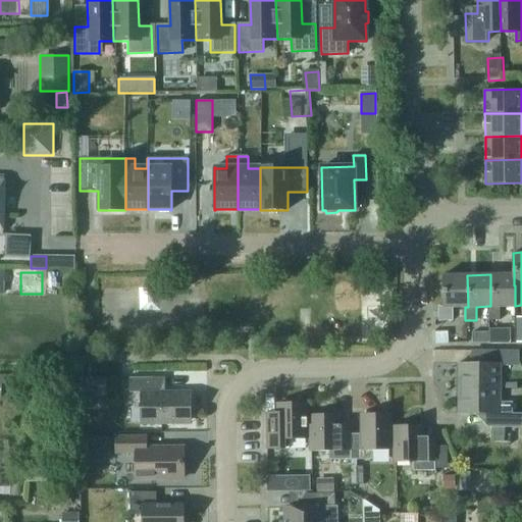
[(514,274),(507,274),(490,274),(490,306),(488,306),(488,320),(500,319),(500,306),(515,306),(515,285),(514,285),(514,274)]
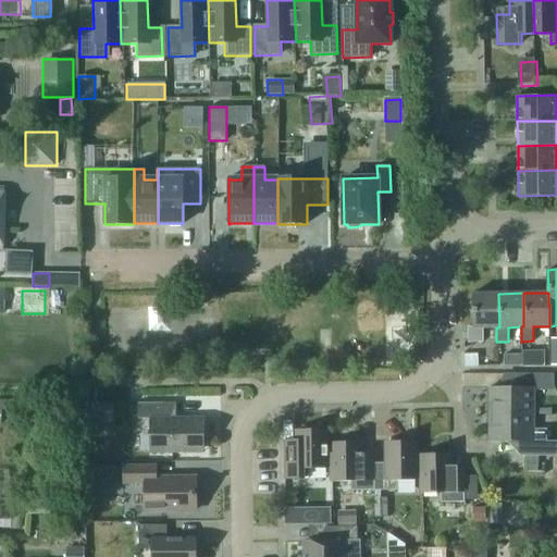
[(483,327),(496,327),(499,327),(498,294),(473,294),(473,326),(468,326),(468,342),(483,342),(483,327)]
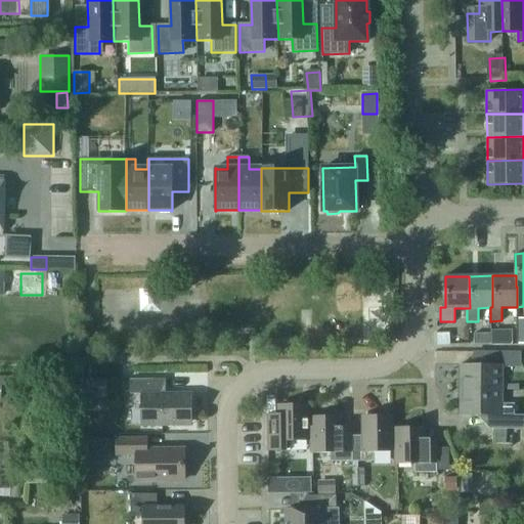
[(0,286),(0,336),(8,336),(9,287),(0,286)]
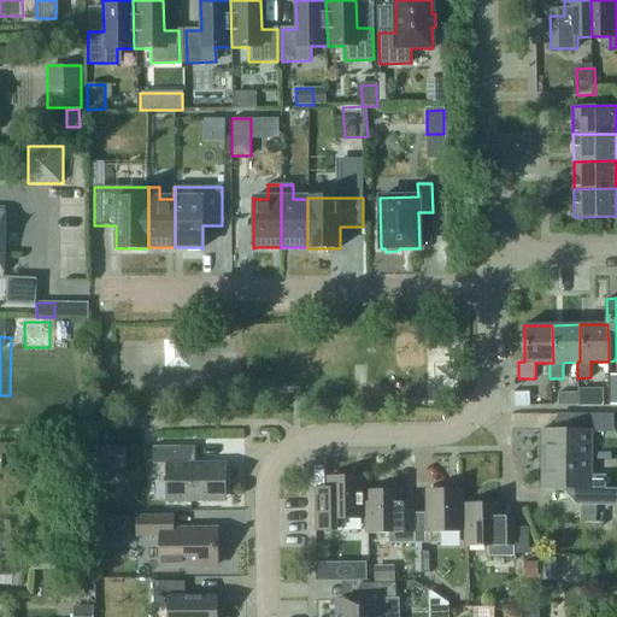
[(592,388),(579,389),(580,406),(593,405),(592,388)]
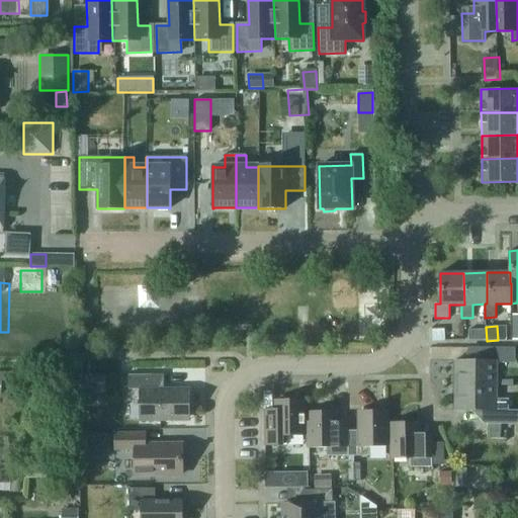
[(445,330),(432,330),(432,342),(445,342),(445,330)]
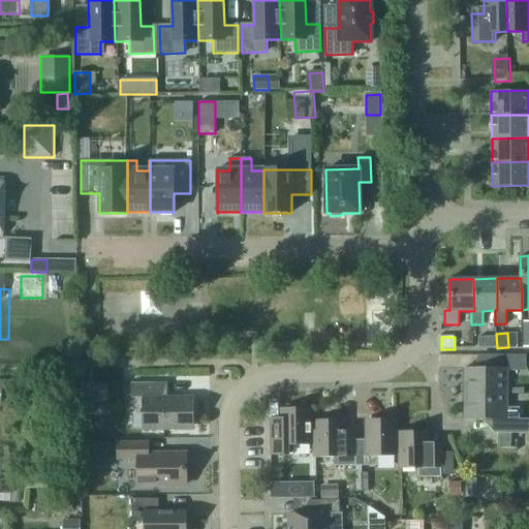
[(496,347),(496,337),(478,337),(478,348),(496,347)]
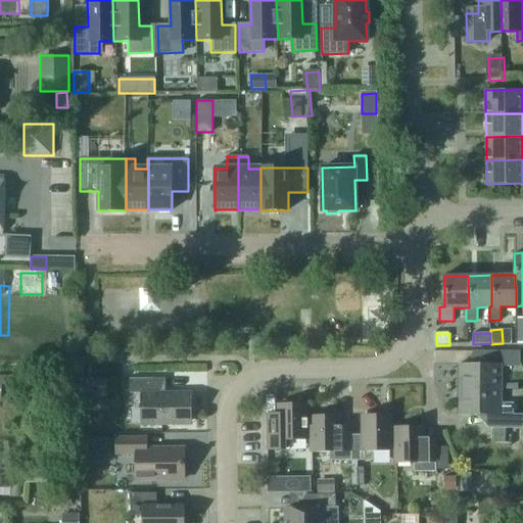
[(458,364),(459,389),(501,388),(501,365),(520,364),(520,350),(489,350),(489,364),(458,364)]
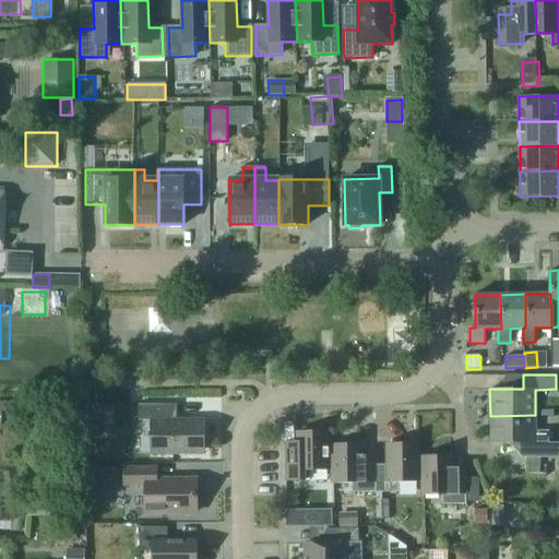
[(115,431),(115,405),(85,405),(85,431),(115,431)]
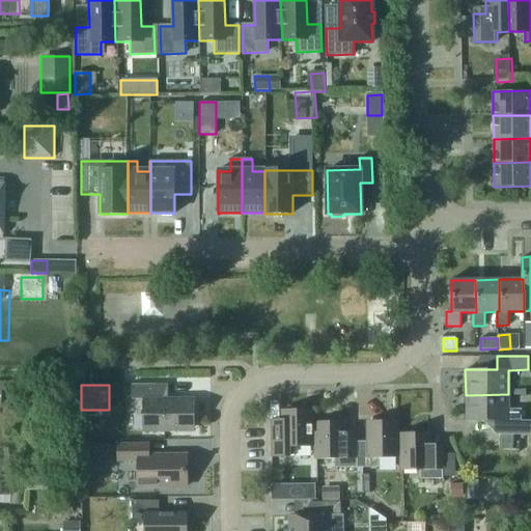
[(147,432),(182,432),(182,429),(195,428),(195,400),(169,400),(169,385),(134,386),(134,400),(147,400),(147,432)]
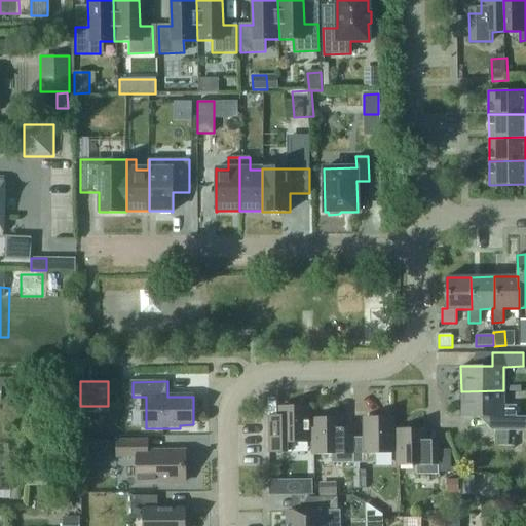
[(503,390),(461,391),(461,417),(491,416),(491,430),(525,429),(525,416),(516,416),(516,405),(503,405),(503,390)]
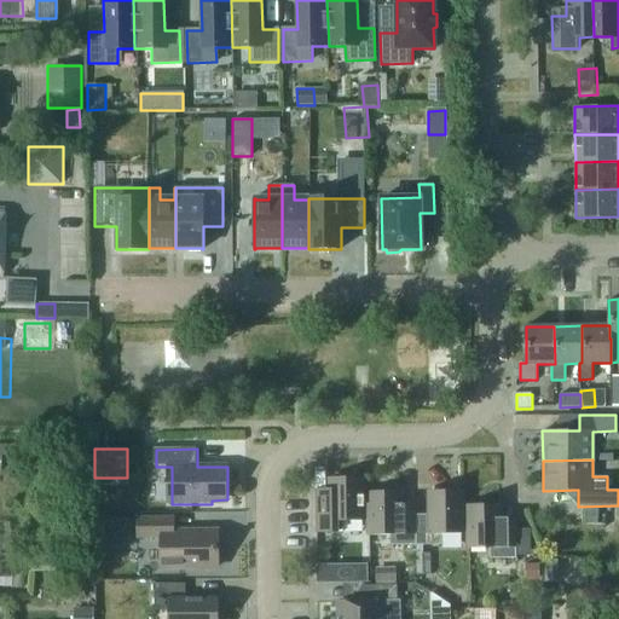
[(363,520),(363,519),(369,518),(369,507),(363,507),(363,495),(363,478),(330,479),(331,502),(316,502),(317,532),(343,532),(342,520),(363,520)]
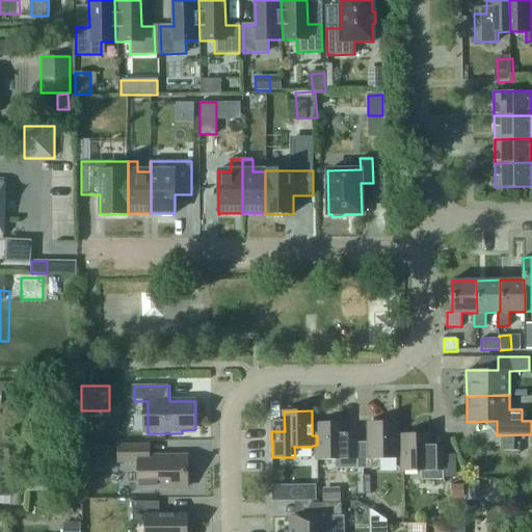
[(397,447),(397,436),(397,422),(370,423),(370,442),(357,443),(357,469),(380,469),(380,458),(397,458),(397,457),(403,456),(403,447),(397,447)]
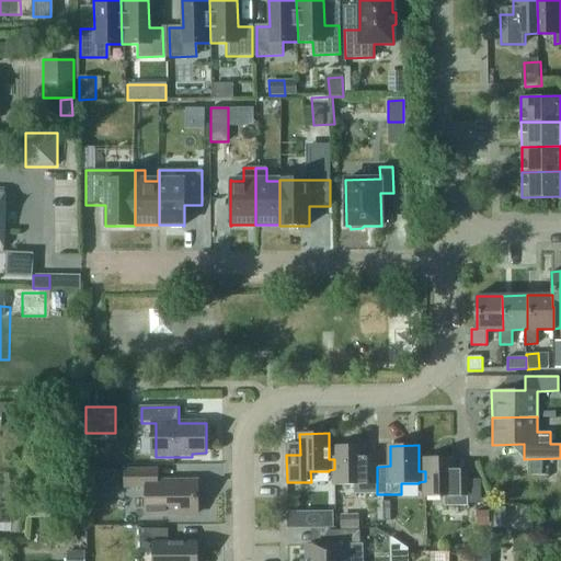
[(377,467),(363,467),(363,446),(334,446),(334,448),(329,448),(329,459),(334,459),(334,469),(335,484),(353,484),(353,494),(377,494),(377,467)]
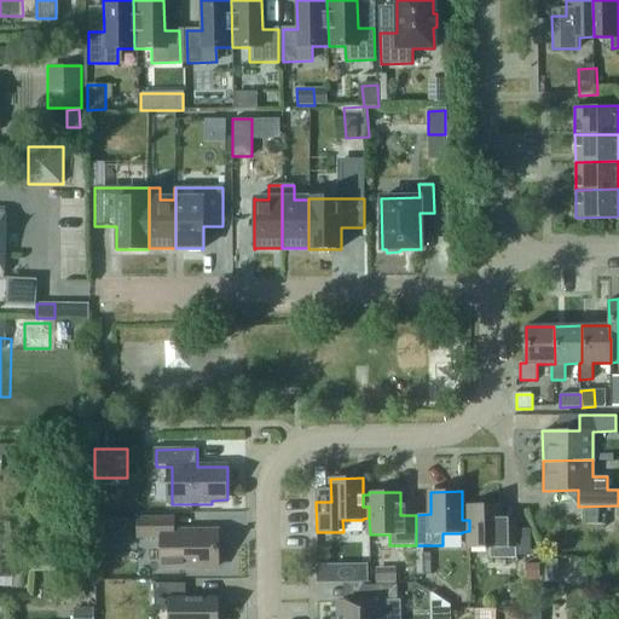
[(501,528),(501,505),(469,505),(469,508),(462,508),(462,520),(469,520),(469,531),(469,548),(490,548),(490,559),(516,559),(516,528),(501,528)]
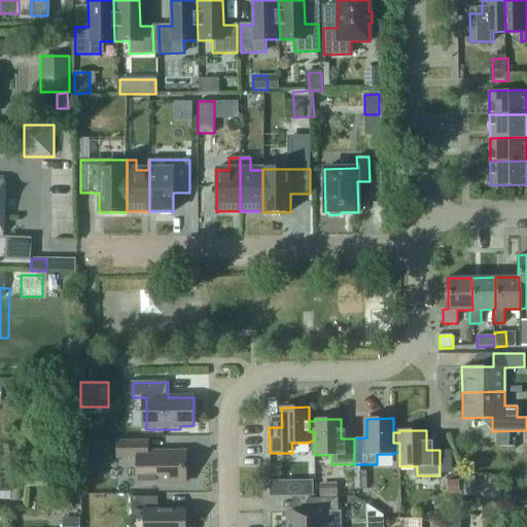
[(112,442),(82,442),(83,457),(101,457),(112,457),(112,442)]
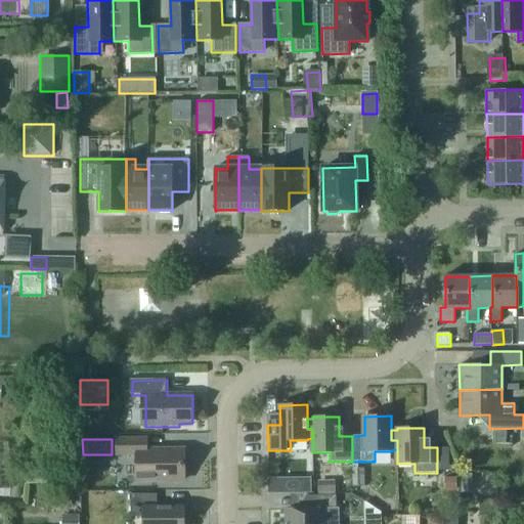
[(116,454),(137,453),(137,480),(183,480),(183,449),(147,450),(147,439),(116,439),(116,454)]
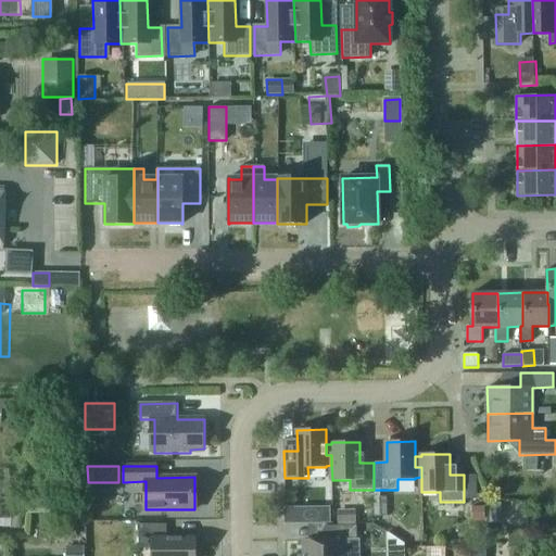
[(387,517),(386,496),(374,497),(374,517),(387,517)]
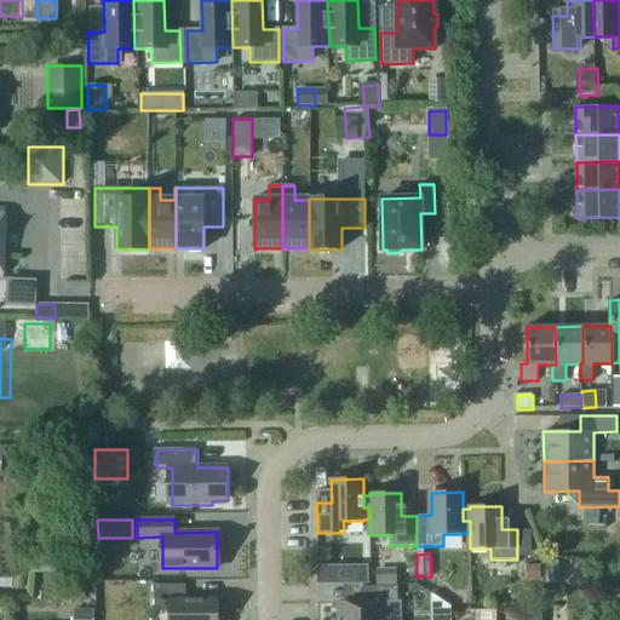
[(558,581),(558,561),(545,561),(546,581),(558,581)]
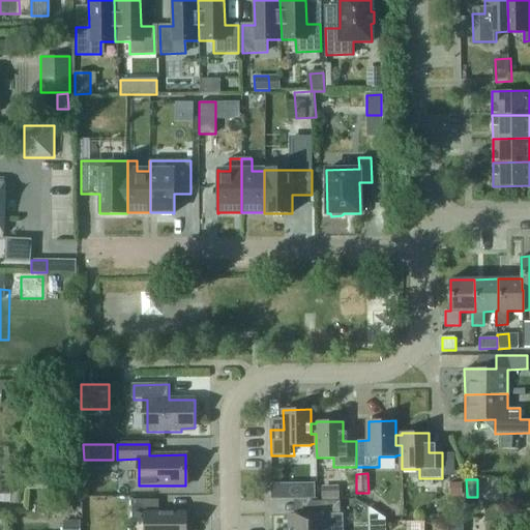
[(462,496),(462,481),(445,481),(445,496),(462,496)]
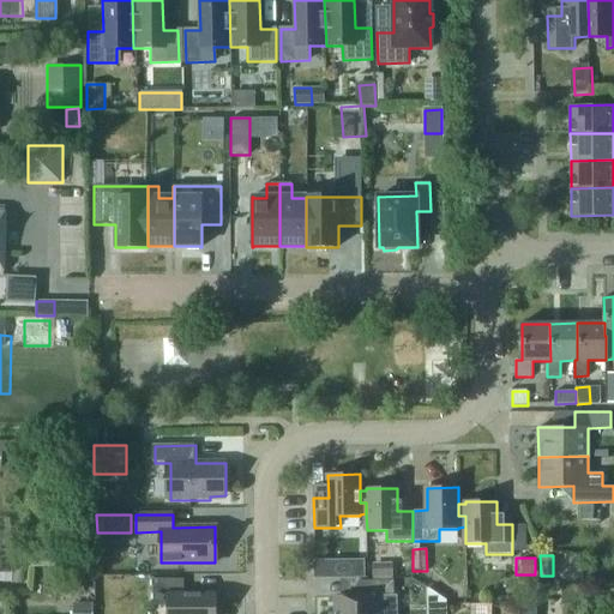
[(344,561),(315,561),(315,578),(344,578),(344,561)]
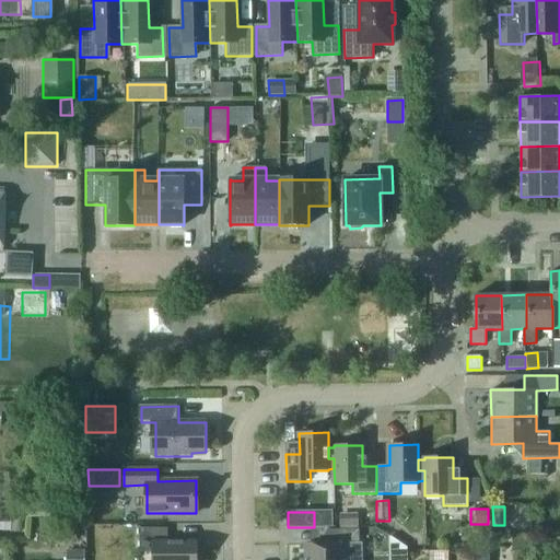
[(358,526),(358,513),(339,514),(340,527),(358,526)]
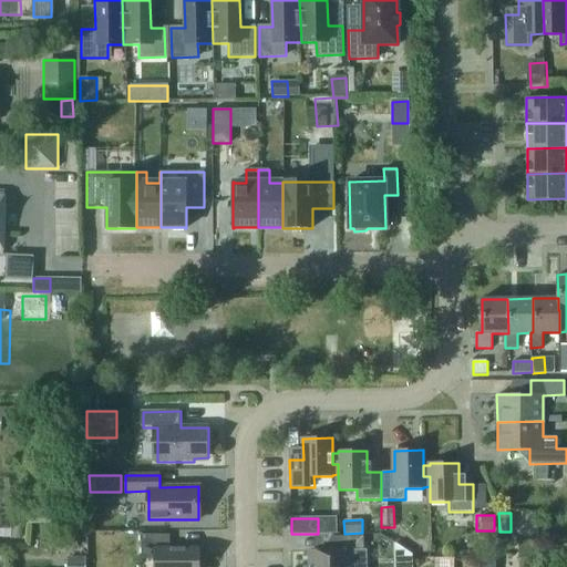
[(310,549),(310,566),(351,566),(351,559),(366,556),(364,534),(332,535),(333,549),(310,549)]
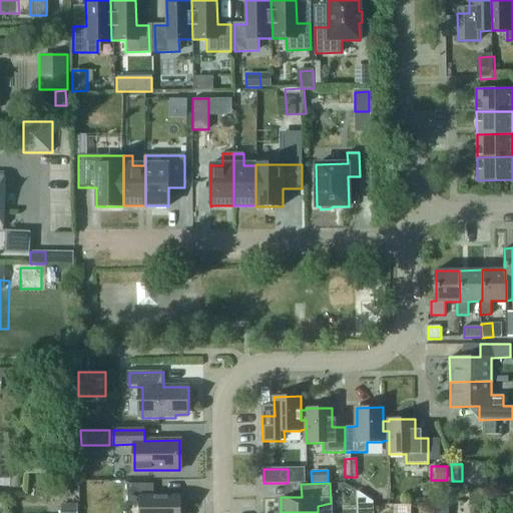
[(139,512),(180,512),(180,495),(179,495),(179,496),(153,496),(153,484),(128,484),(128,505),(140,505),(139,512)]
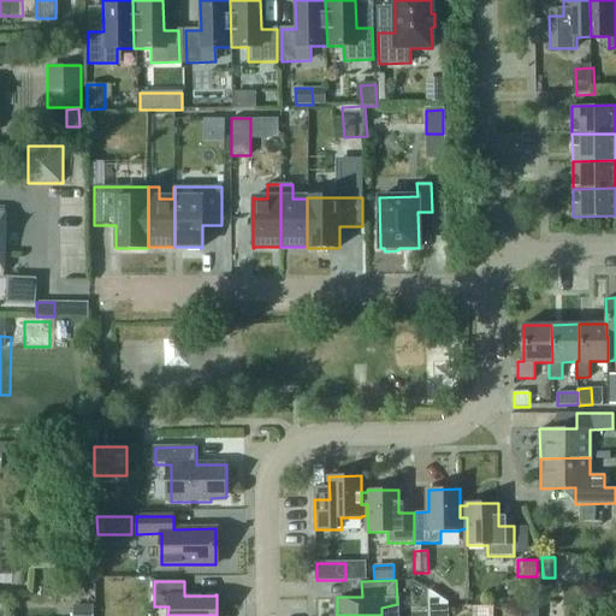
[(431,590),(427,590),(427,604),(448,604),(448,600),(431,590)]
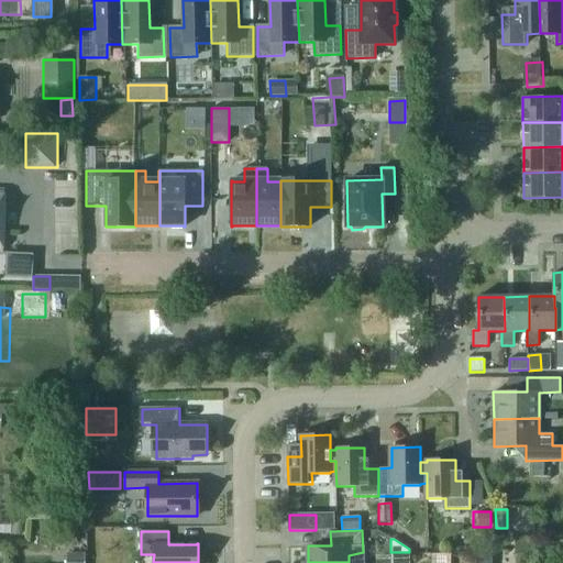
[(85,562),(85,553),(66,553),(66,562),(85,562)]
